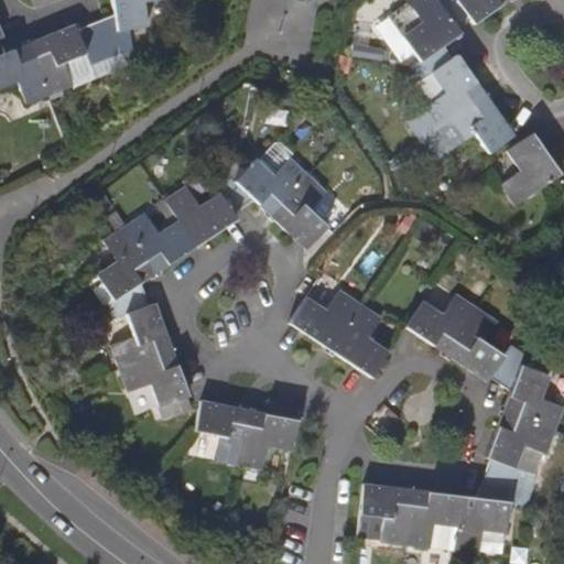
[(111,0),(115,15),(91,25),(105,57),(131,46),(123,30),(145,25),(143,1),(151,0),(111,0)]
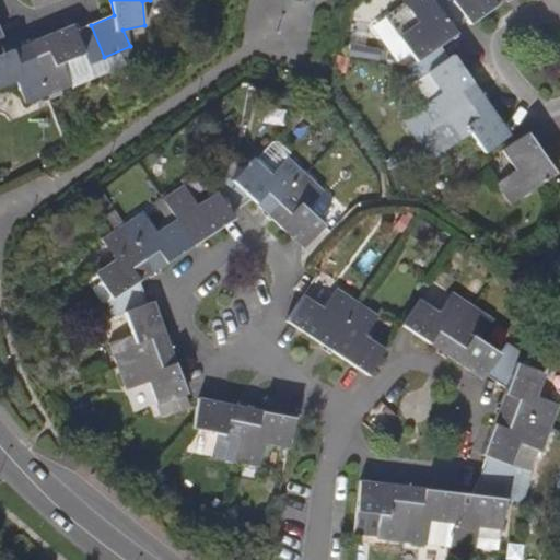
[(456,32),(453,28),(433,0),(409,0),(405,3),(419,23),(399,37),(416,61),(408,67),(418,80),(447,58),(439,45),(456,32)]
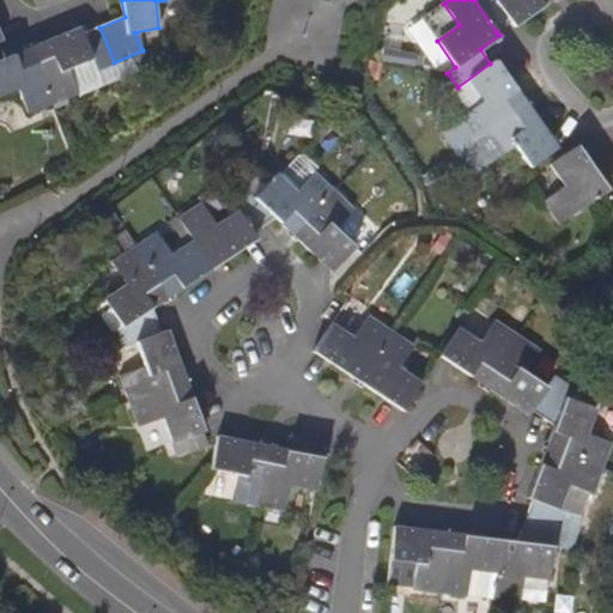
[(514,26),(550,0),(498,0),(498,1),(497,0),(474,0),(496,31),(510,20),(514,26)]
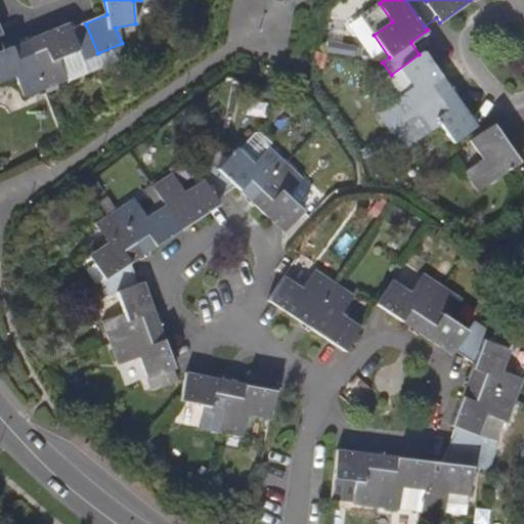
[(360,16),(374,35),(392,22),(379,3),(360,16)]
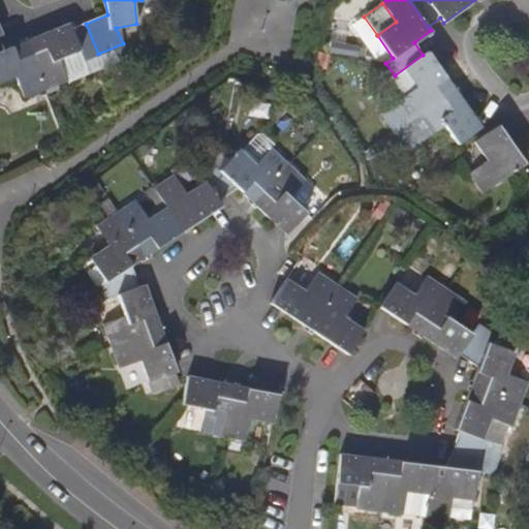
[(68,23),(25,40),(45,88),(66,79),(65,76),(88,67),(85,60),(98,54),(86,24),(71,28),(68,23)]
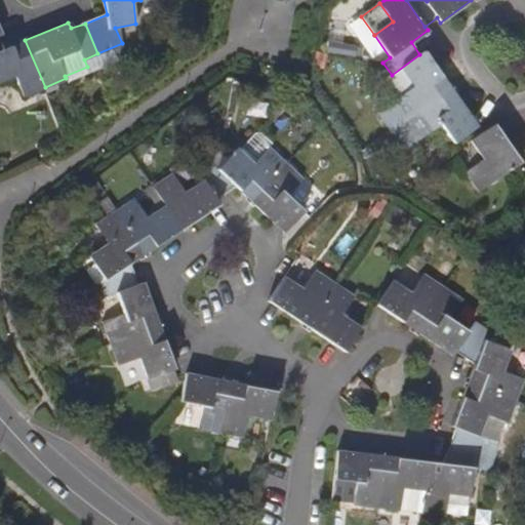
[(25,40),(0,50),(0,81),(14,75),(24,96),(45,87),(25,40)]
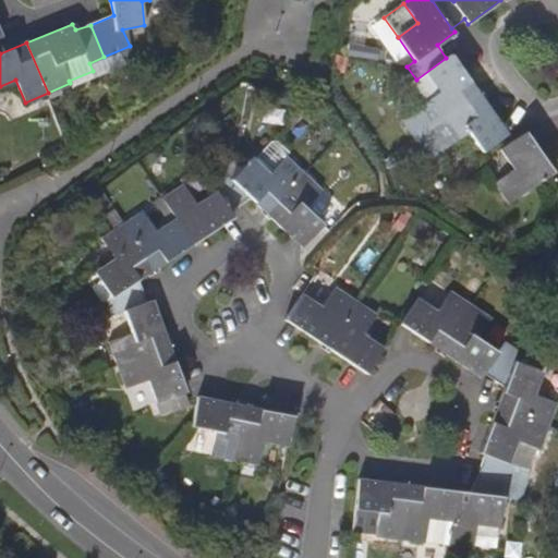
[(363,62),(399,65),(400,56),(364,53),(363,62)]
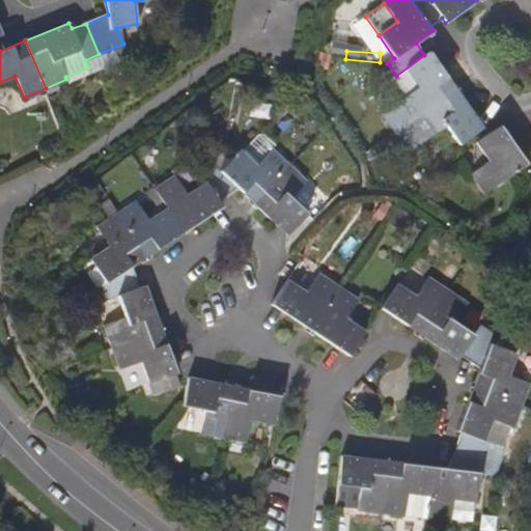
[(429,53),(424,55),(396,76),(391,78),(403,98),(399,101),(413,119),(455,90),(429,53)]
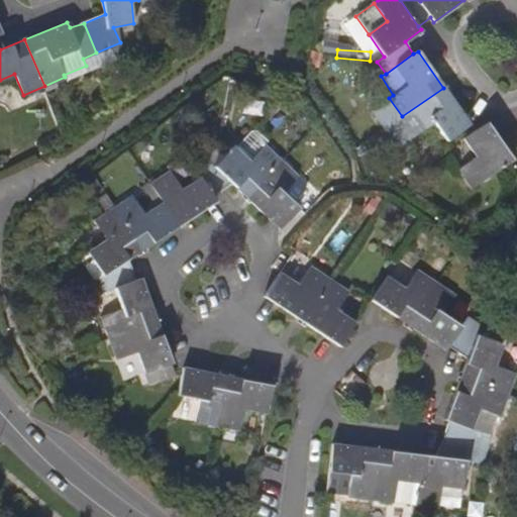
[(469,124),(443,88),(402,116),(415,135),(433,122),(446,140),(466,126),(469,124)]
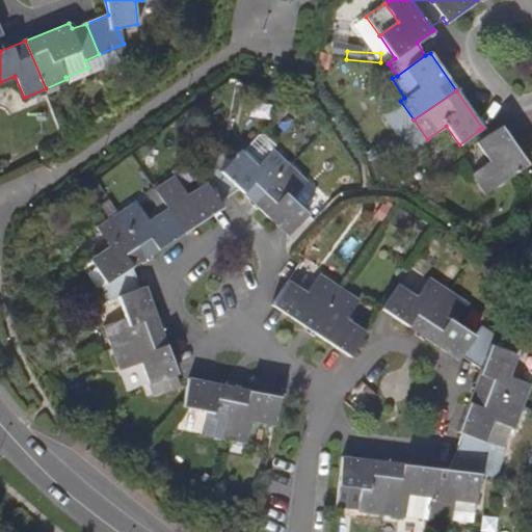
[(502,126),(485,137),(477,141),(490,161),(472,175),(485,194),(521,168),(527,163),(502,126)]
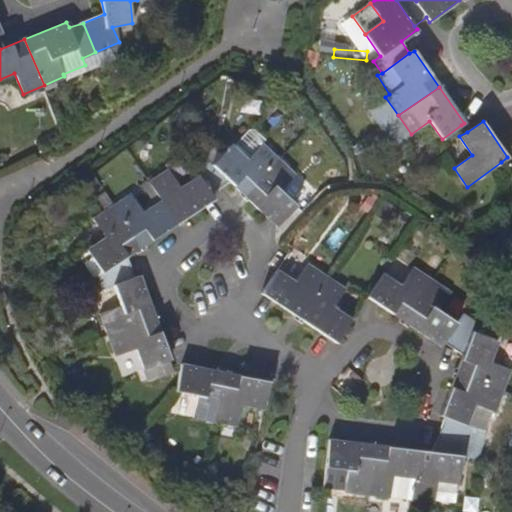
[(231,183),(245,196),(279,160),(262,144),(246,160),(231,145),(212,165),(206,159),(193,167),(195,169),(211,195),(231,183)]
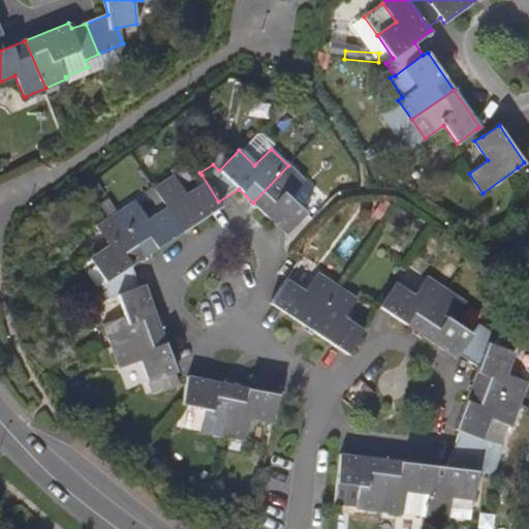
[(287,234),(306,213),(289,197),(305,180),(288,165),(253,203),(287,234)]
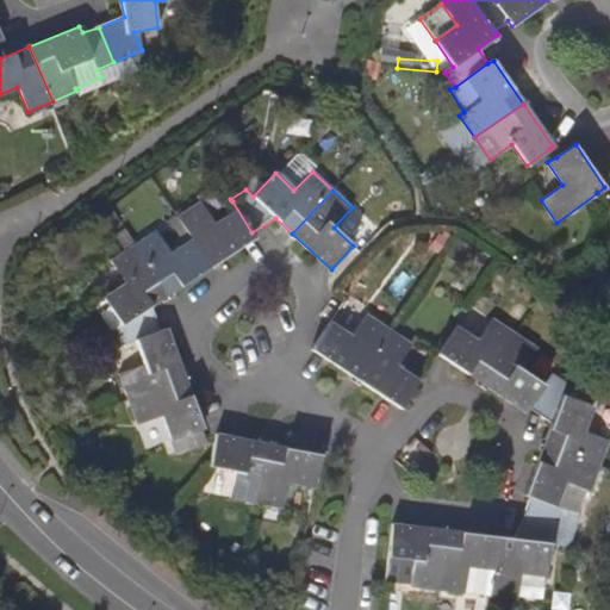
[(255,238),(251,232),(232,201),(224,206),(229,216),(216,224),(200,203),(179,218),(211,266),(255,238)]
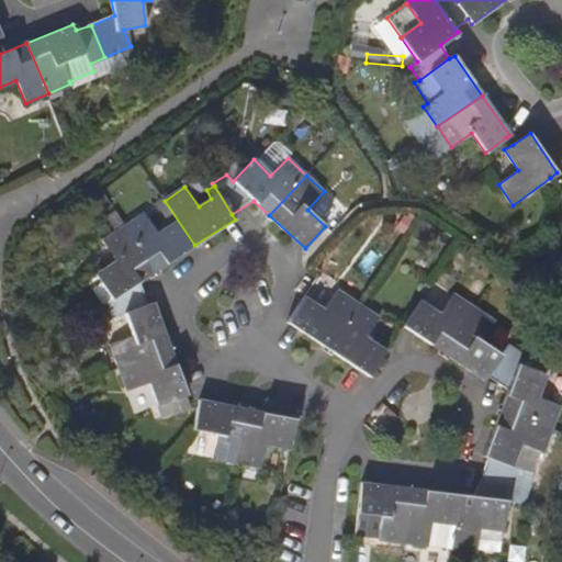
[(156,270),(194,245),(165,201),(159,204),(172,224),(157,234),(144,214),(126,225),(156,270)]
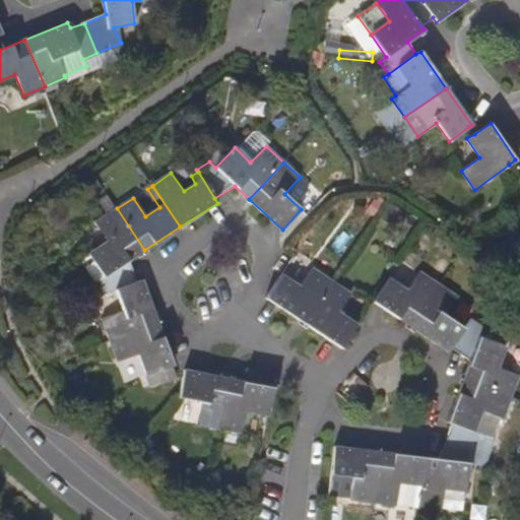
[(128,260),(144,250),(117,208),(96,222),(109,241),(84,256),(100,278),(105,294),(114,290),(136,282),(128,260)]
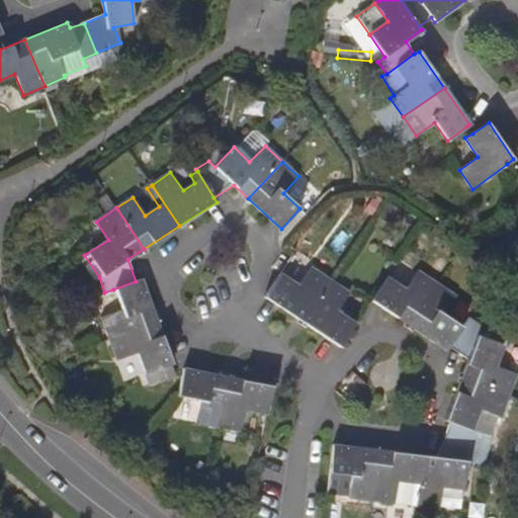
[(266,296),(303,322),(331,280),(311,268),(298,286),(280,274),(266,296)]
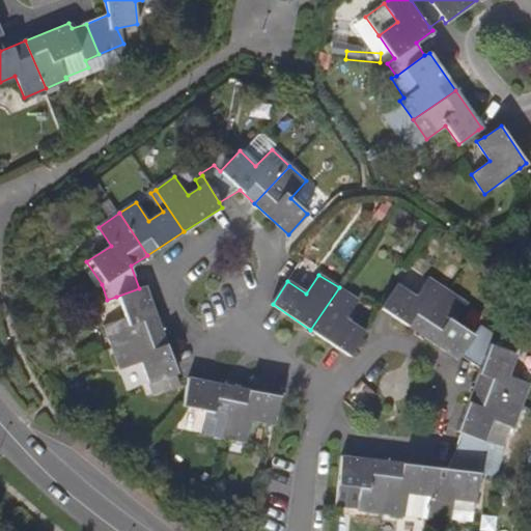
[(381,308),(419,334),(448,291),(428,278),(416,297),(397,284),(381,308)]
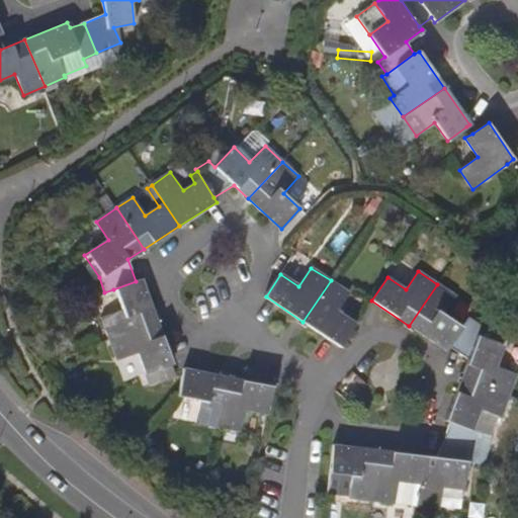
[(141,279),(136,281),(113,289),(121,311),(102,318),(109,339),(156,322),(141,279)]
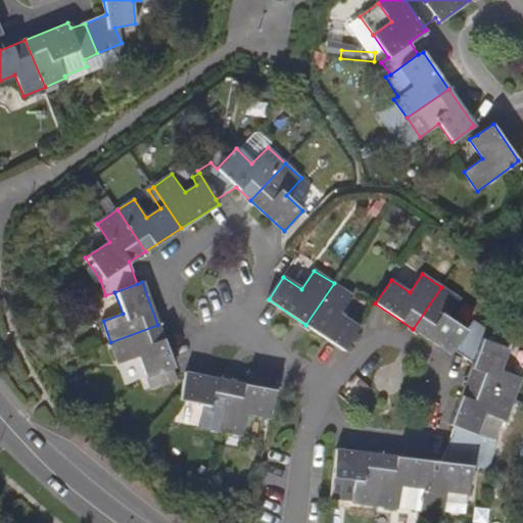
[(343,349),(359,327),(339,315),(352,295),(334,283),(305,325),(343,349)]
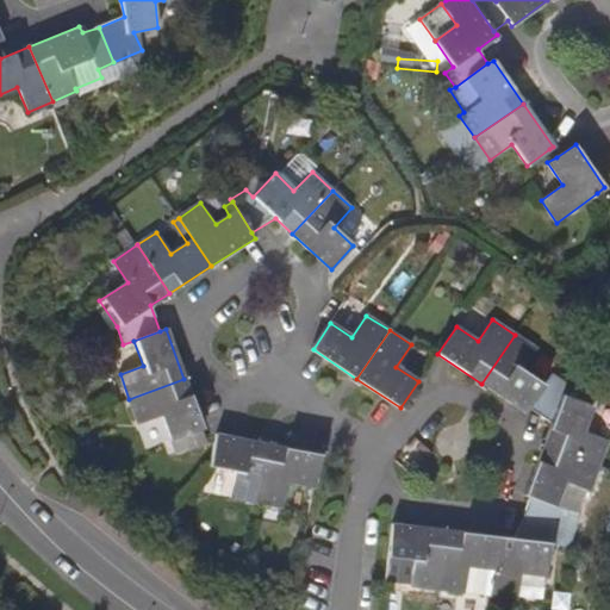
[(529,408),(552,422),(561,396),(566,384),(552,374),(543,385),(522,371),(536,350),(515,335),(481,384),(526,412),(529,408)]
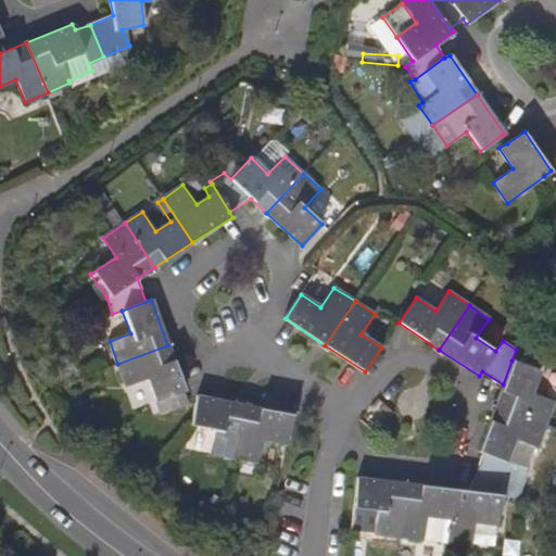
[(185,390),(167,345),(117,364),(126,387),(148,379),(155,401),(165,399),(169,409),(187,402),(182,390),(185,390)]
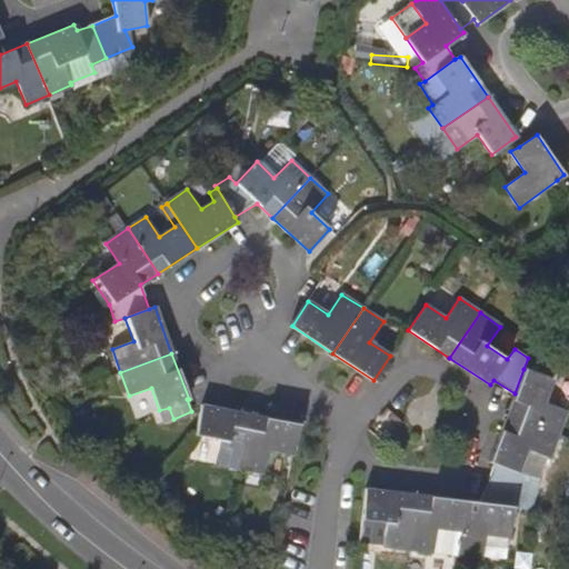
[(515,393),(507,416),(559,435),(568,411),(545,402),(552,379),(523,369),(515,393)]
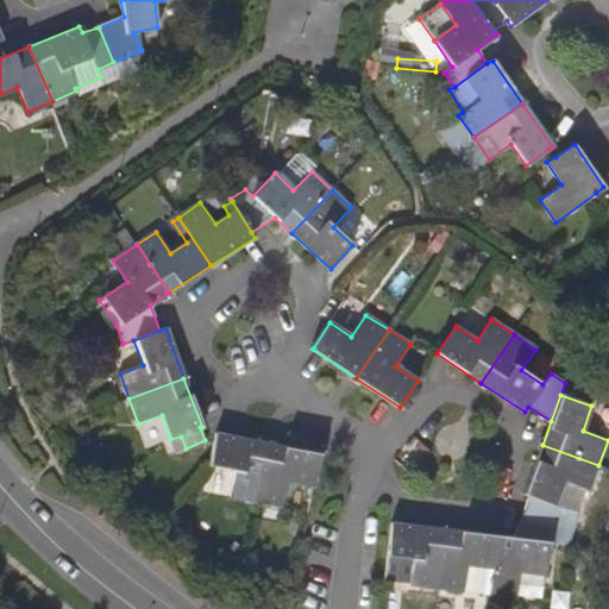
[(217,432),(215,438),(209,465),(234,471),(230,496),(256,502),(268,444),(217,432)]
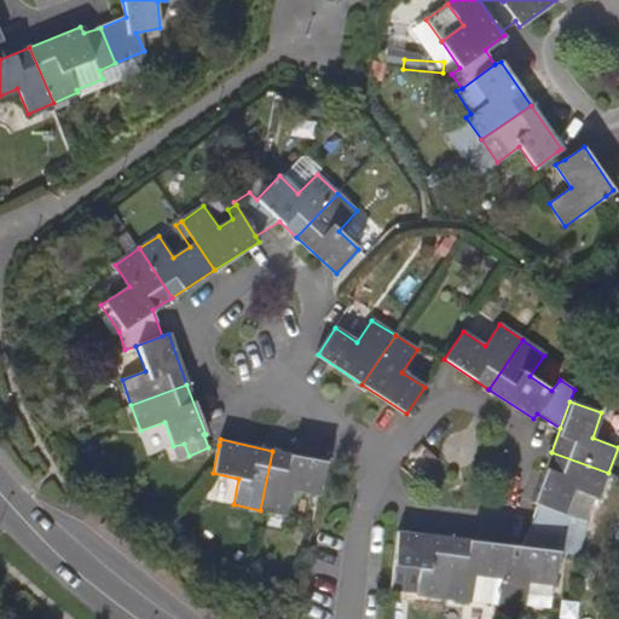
[(325,462),(272,451),(260,510),(287,516),(293,491),(318,496),(325,462)]
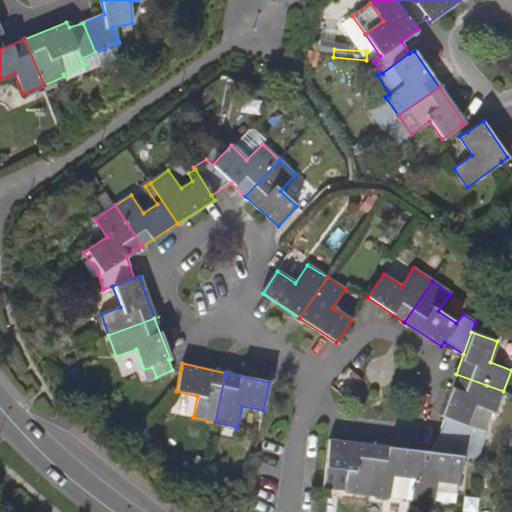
[(446,417),(441,430),(472,443),(467,457),(479,461),(489,434),(481,431),(466,424),(474,404),(489,409),(495,411),(503,391),(456,374),(441,416),(446,417)]
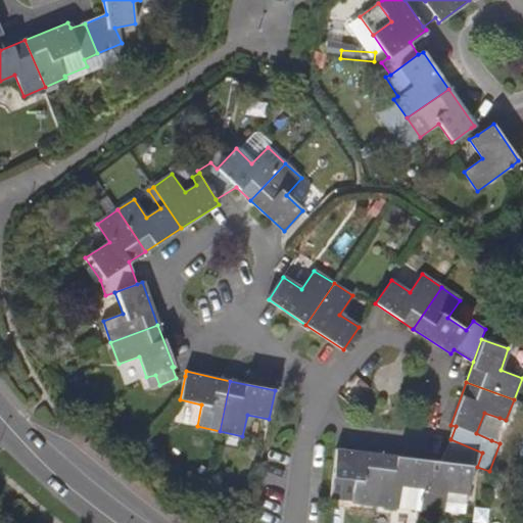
[(491,440),(500,418),(484,413),(476,433),(491,440)]
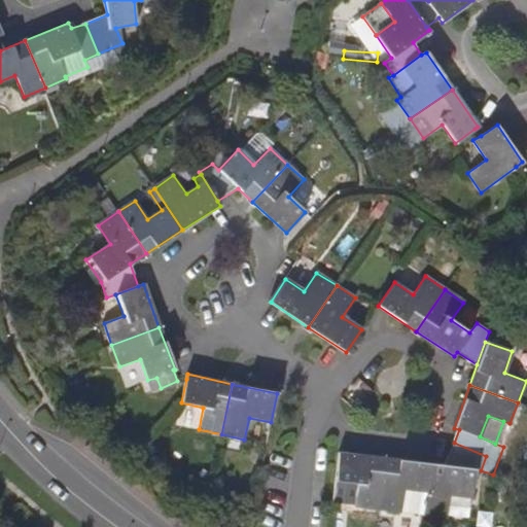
[(446,466),(430,464),(423,515),(448,518),(450,496),(471,498),(475,469),(481,470),(486,456),(454,443),(446,466)]
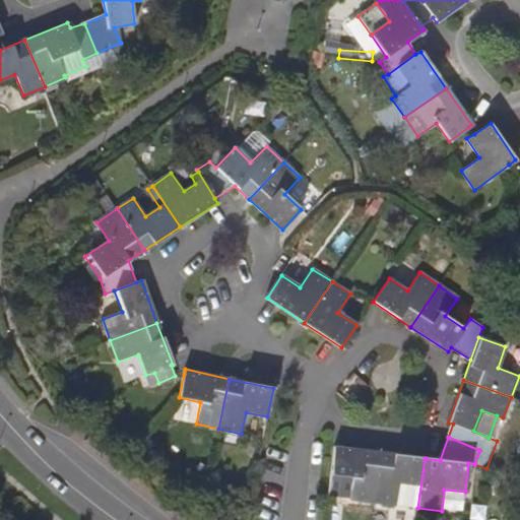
[(335,447),(329,495),(351,498),(351,501),(373,503),(380,452),(335,447)]
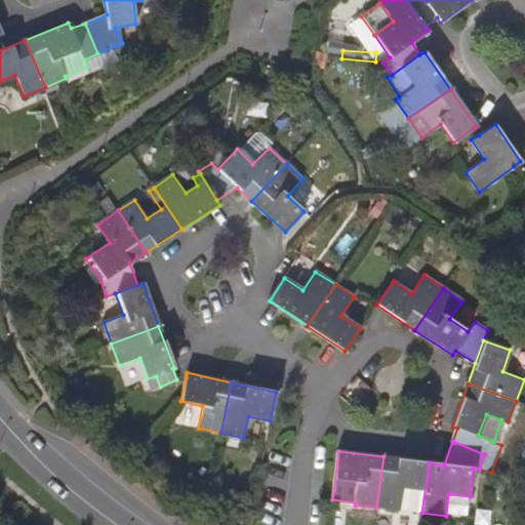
[(429,462),(384,456),(376,508),(421,513),(429,462)]
